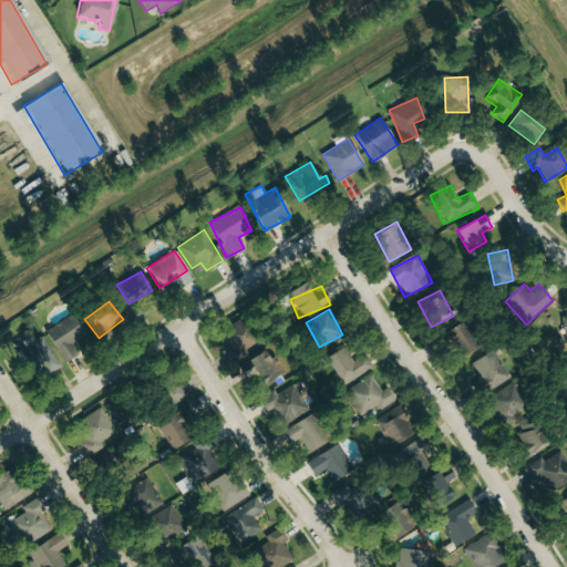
[(71,343),(84,337),(74,317),(47,330),(62,363),(76,356),(71,343)]
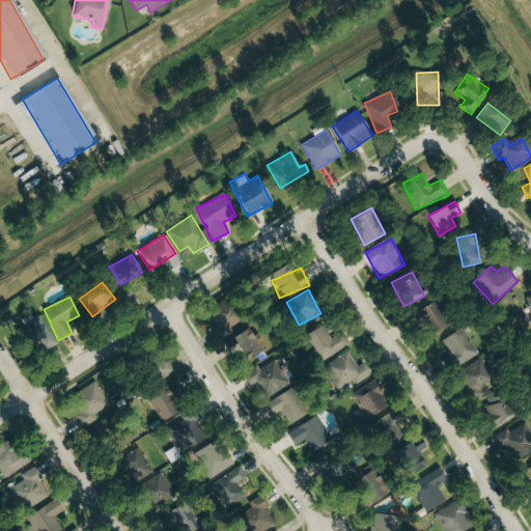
[(451,325),(438,300),(416,312),(429,337),(451,325)]
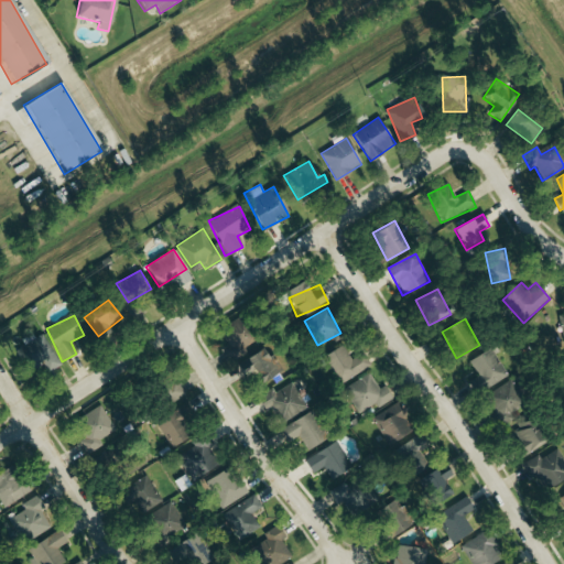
[(218,334),(229,347),(225,350),(234,361),(256,344),(236,320),(218,334)]
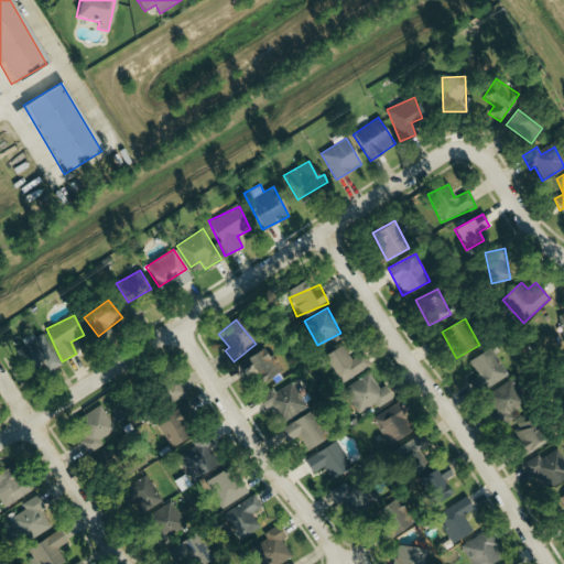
[(13,353),(26,372),(42,362),(49,372),(62,365),(42,334),(13,353)]
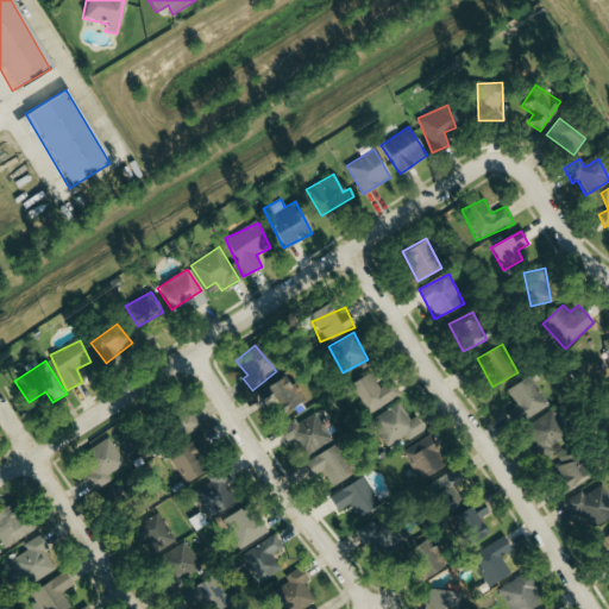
[(401,396),(391,380),(381,385),(374,371),(351,383),(368,414),(401,396)]
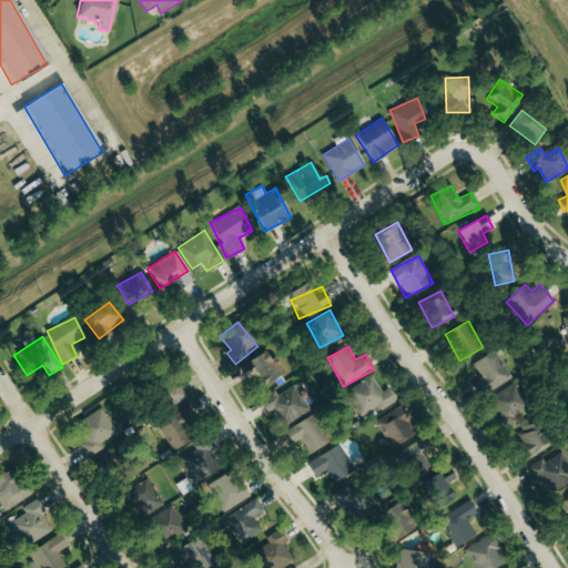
[(282,374),(269,351),(239,367),(253,391),(282,374)]
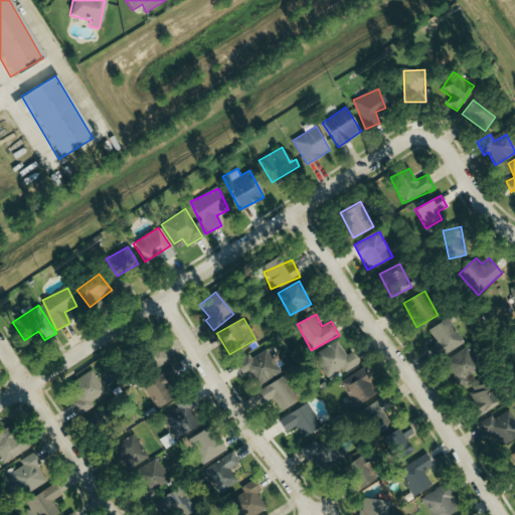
[(465,343),(448,318),(428,330),(446,355),(465,343)]
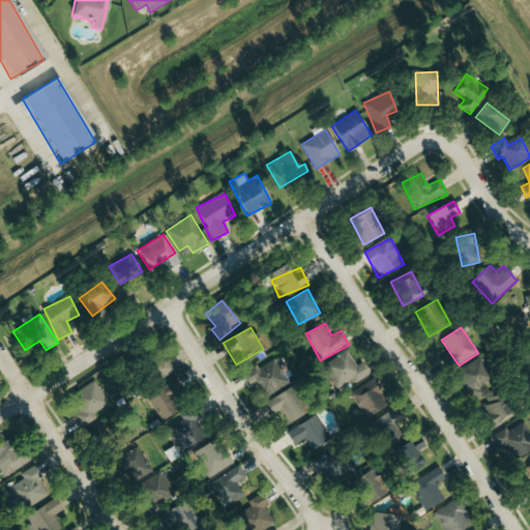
[(354,383),(369,376),(361,363),(356,366),(348,351),(322,365),(335,389),(352,380),(354,383)]
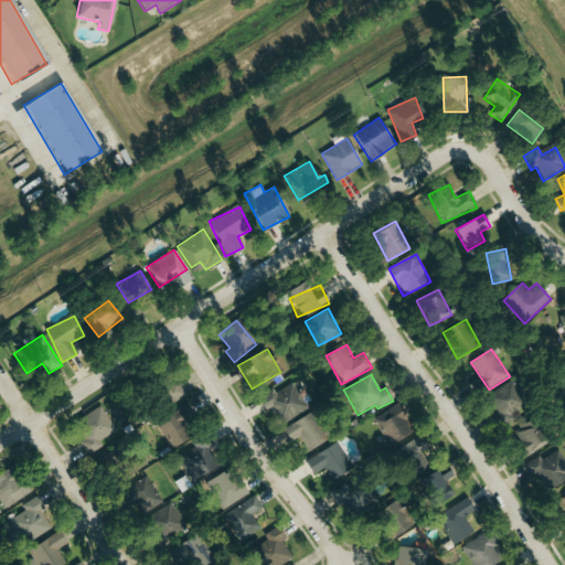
[(185,395),(174,380),(157,393),(167,407),(185,395)]
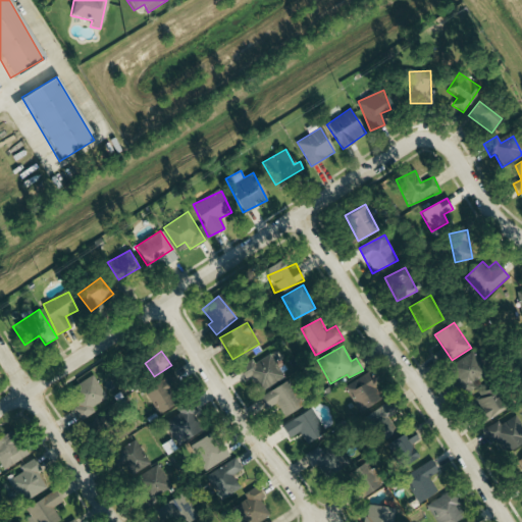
[(283,376),(279,369),(281,367),(272,353),(255,364),(253,361),(241,368),(257,394),(283,376)]
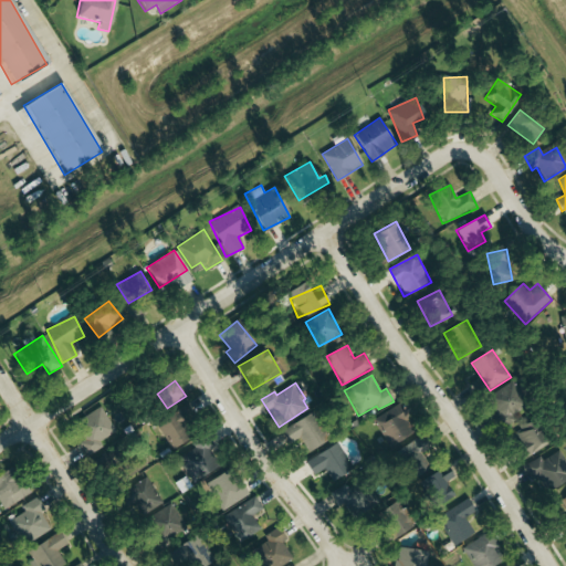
[(500,420),(527,408),(516,384),(489,395),(500,420)]
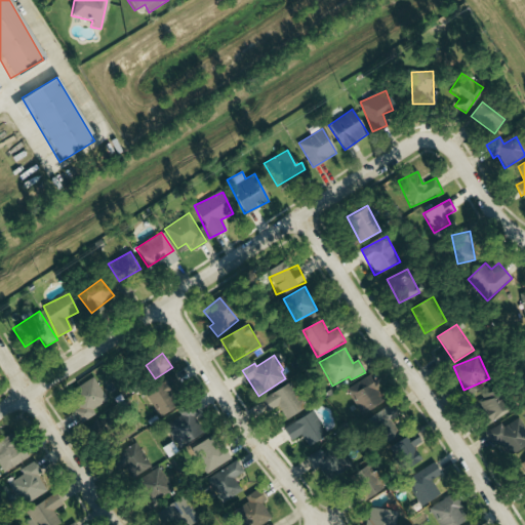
[(380,391),(369,374),(346,391),(362,414),(377,404),(372,396),(380,391)]
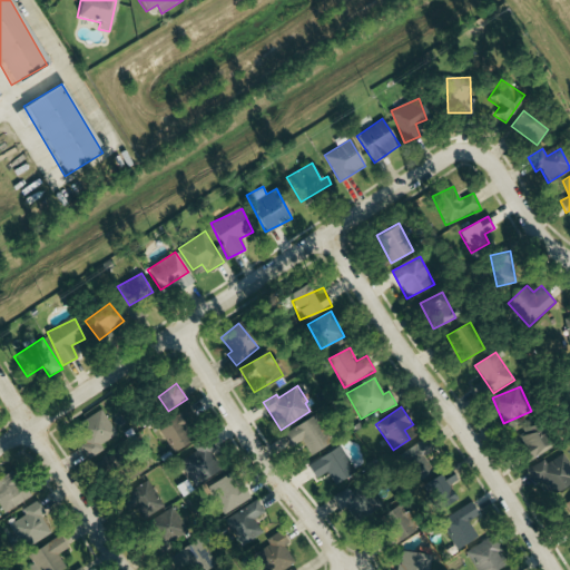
[(157,428),(174,452),(194,440),(186,428),(195,422),(187,409),(157,428)]
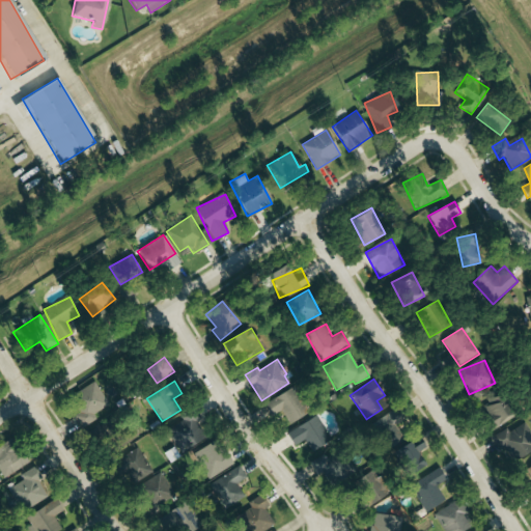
[(93,414),(108,407),(95,383),(70,396),(84,425),(96,419),(93,414)]
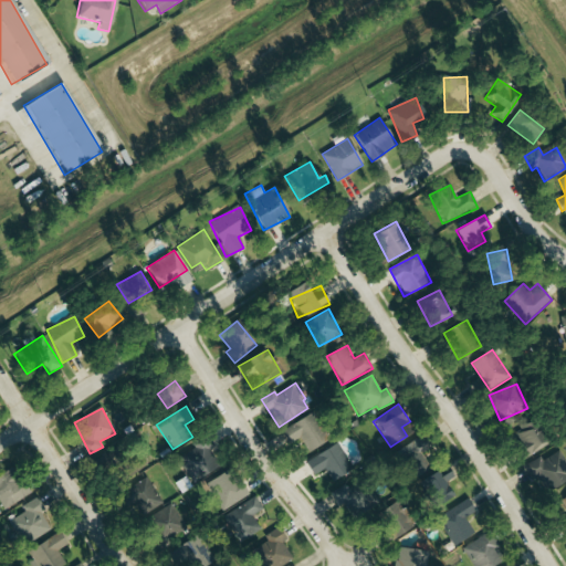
[(299,438),(311,452),(325,440),(305,415),(282,435),(290,444),(299,438)]
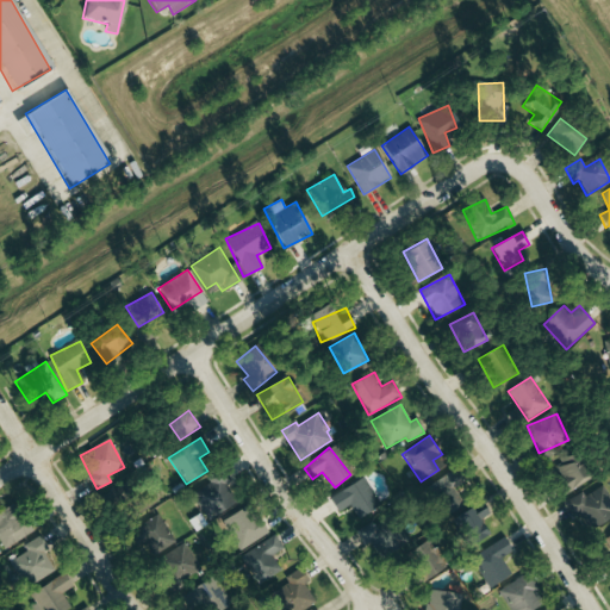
[(551,471),(560,496),(590,485),(580,460),(551,471)]
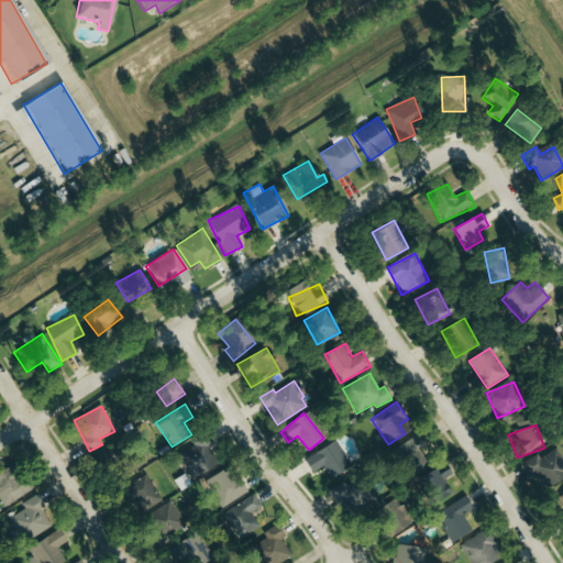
[(218,466),(202,434),(191,440),(195,446),(178,455),(190,479),(218,466)]
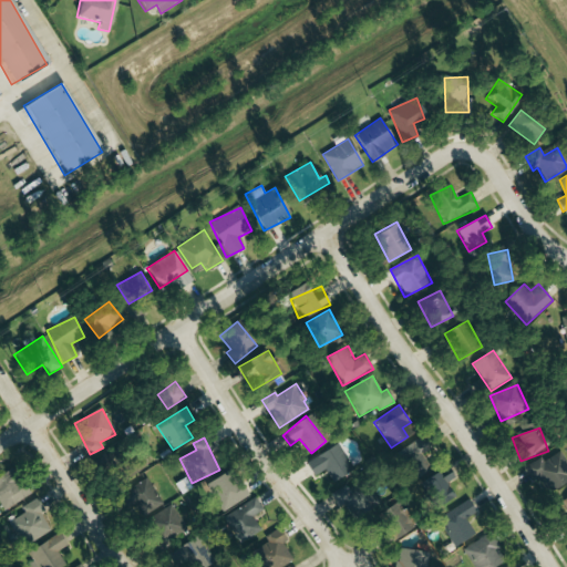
[(408,473),(435,459),(423,437),(397,453),(408,473)]
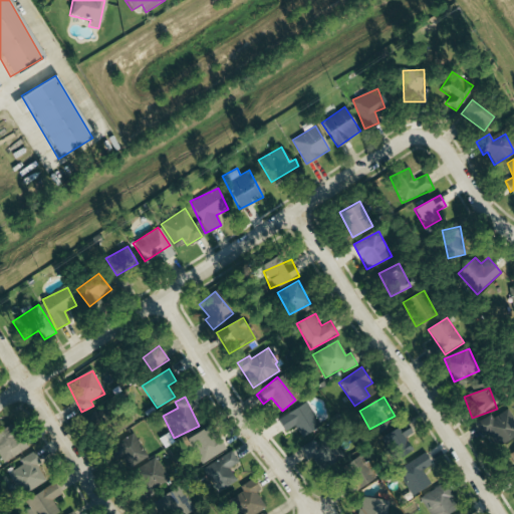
[(296,426),(300,437),(320,428),(308,404),(278,418),(284,432),(296,426)]
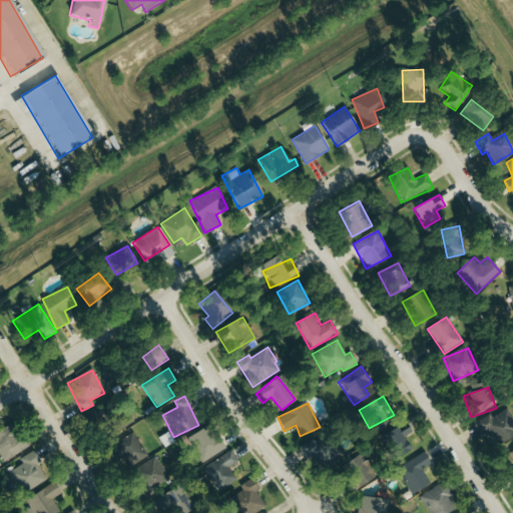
[(475,424),(490,449),(512,434),(512,418),(507,408),(492,417),(490,415),(475,424)]
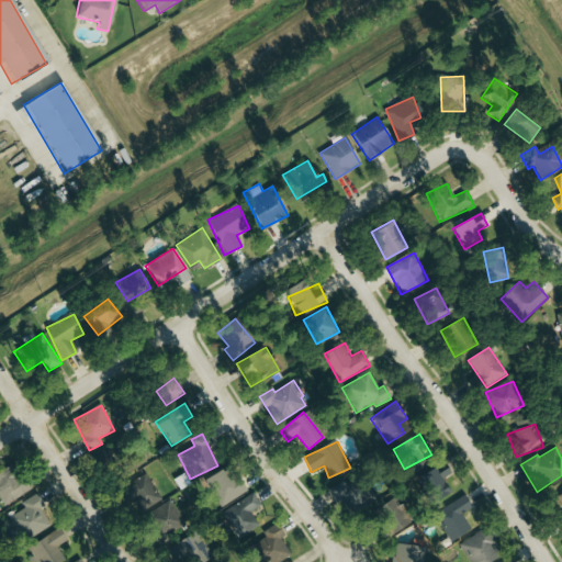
[(429,503),(450,493),(445,482),(451,479),(444,463),(417,476),(429,503)]
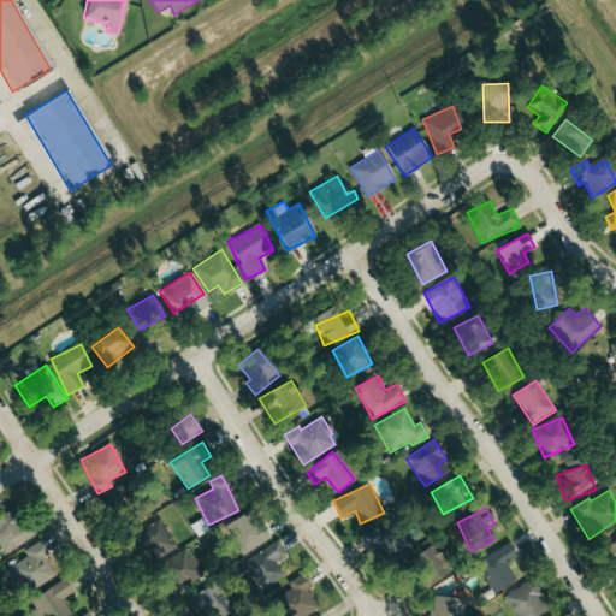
[(31,538),(10,509),(0,515),(0,546),(7,556),(31,538)]
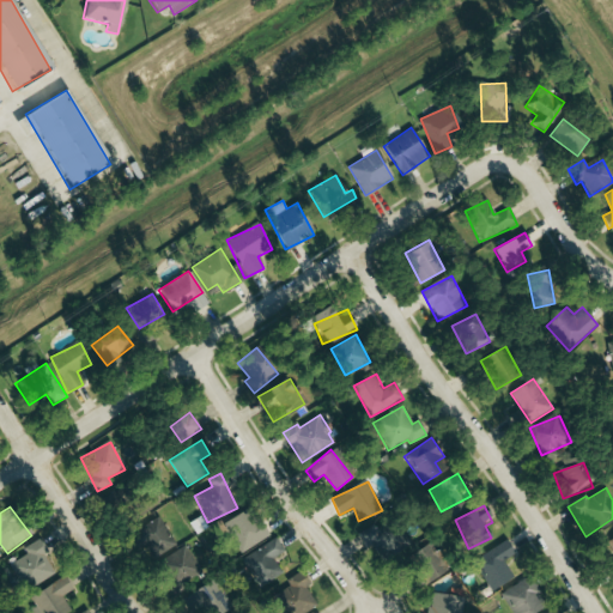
[(223,522),(238,553),(267,539),(250,508),(223,522)]
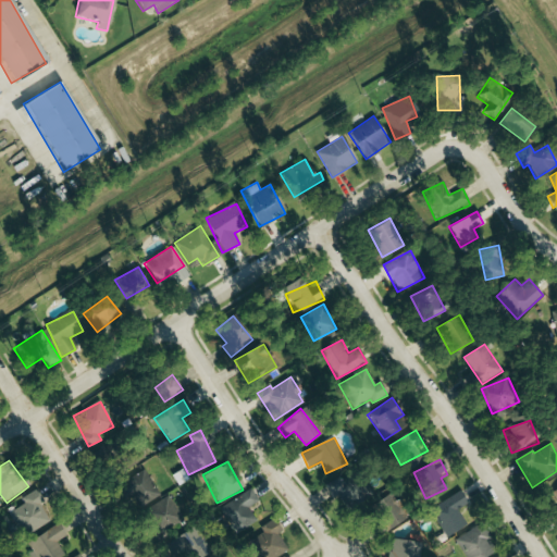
[(333,499),(337,496),(347,511),(369,497),(350,470),(324,486),(333,499)]
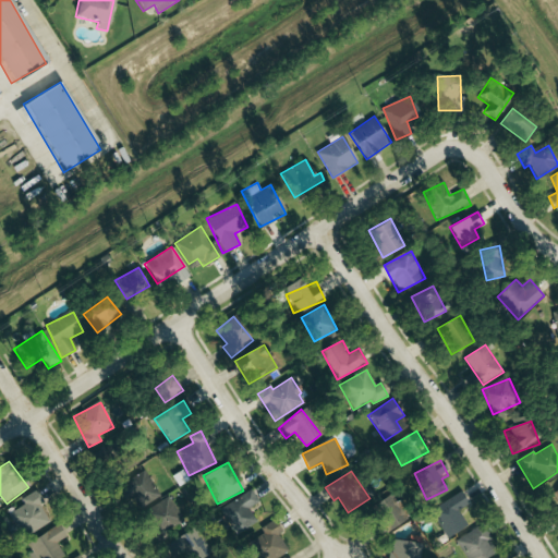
[(140,495),(136,498),(143,506),(157,493),(141,475),(131,485),(140,495)]
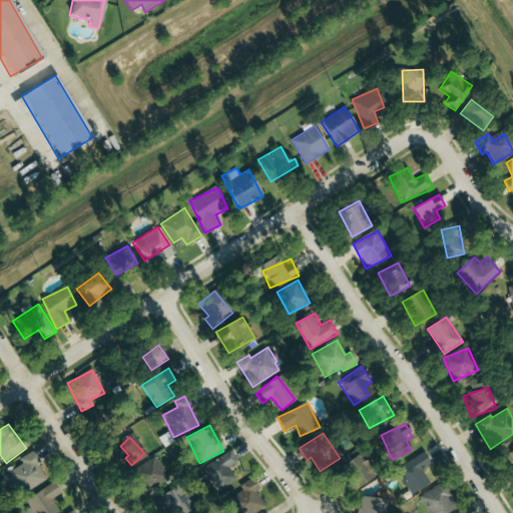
[(239,466),(230,450),(201,469),(211,484),(239,466)]
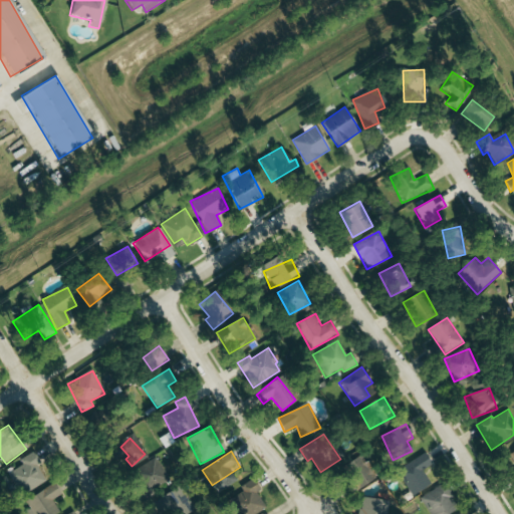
[(20,460),(23,466),(9,473),(20,496),(43,484),(34,467),(40,464),(34,452),(20,460)]
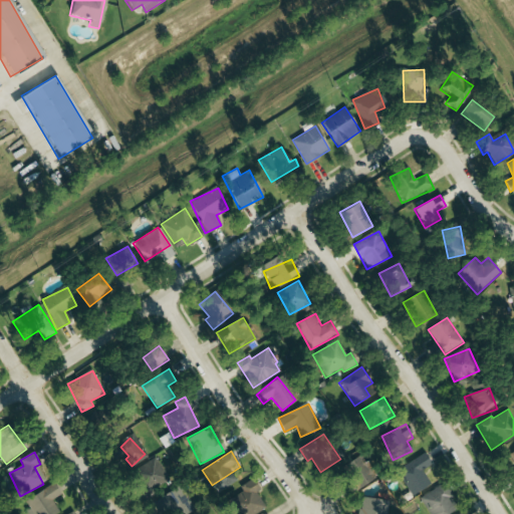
[(431,484),(422,470),(432,465),(425,453),(397,470),(413,496),(431,484)]
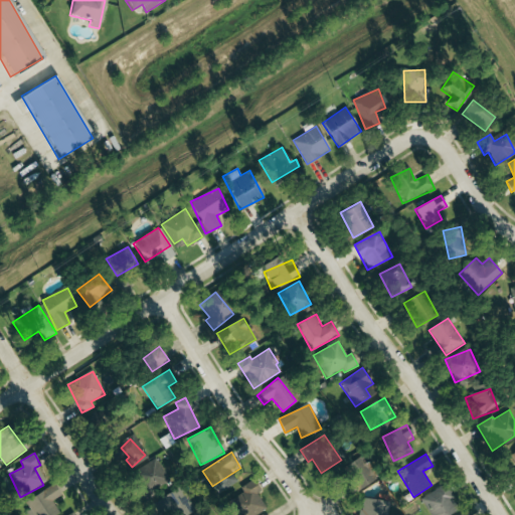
[(168,478),(156,458),(135,472),(147,491),(168,478)]
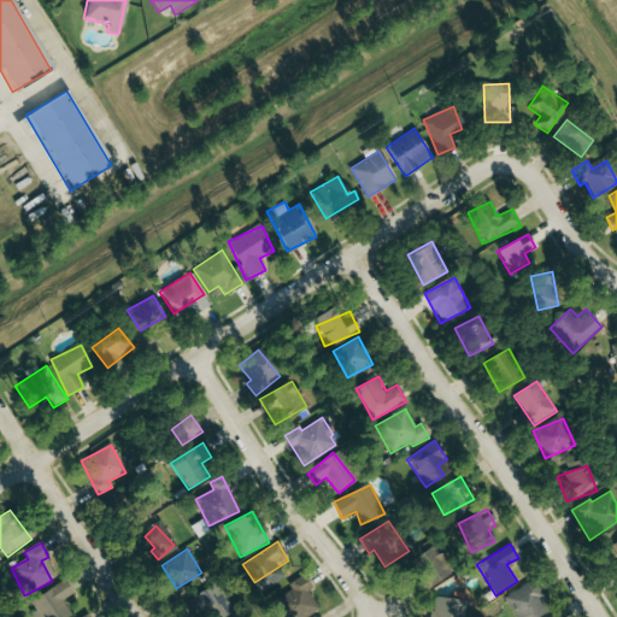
[(424,577),(423,585),(434,586),(439,554),(418,551),(415,576),(424,577)]
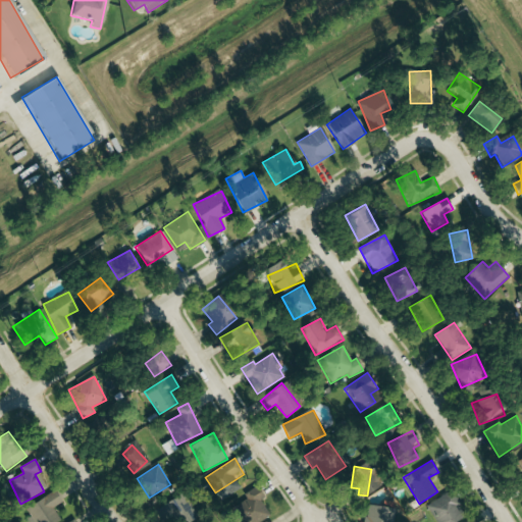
[(243,521),(253,521),(268,515),(261,500),(264,499),(259,488),(232,502),(243,521)]
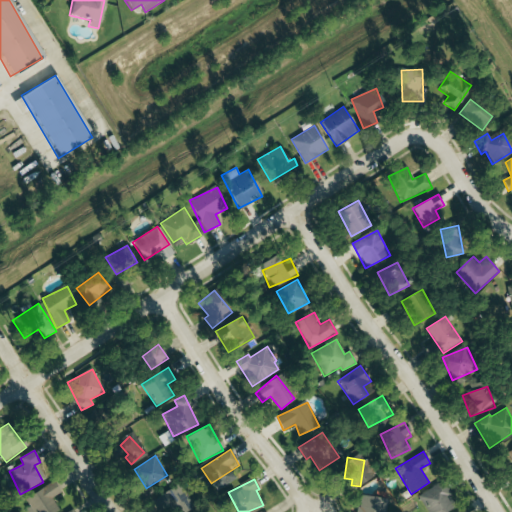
[(32,511),(56,511),(60,510),(52,499),(61,493),(54,481),(25,500),(32,511)]
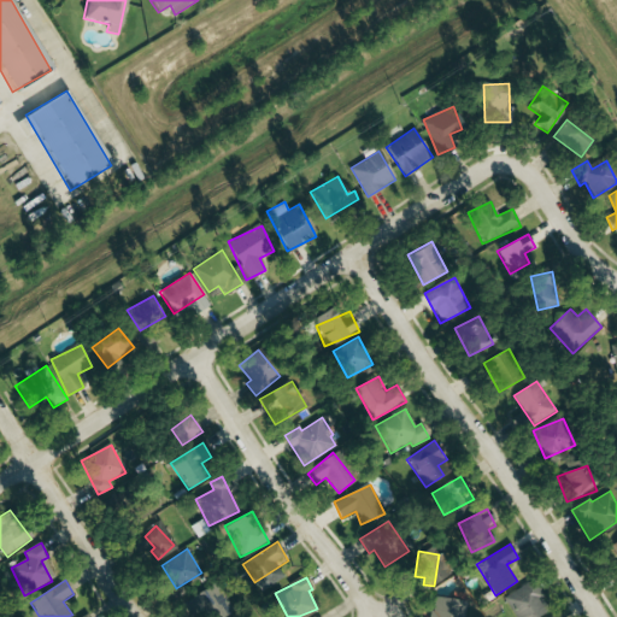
[(540,616),(551,611),(534,581),(504,597),(515,616),(540,616)]
